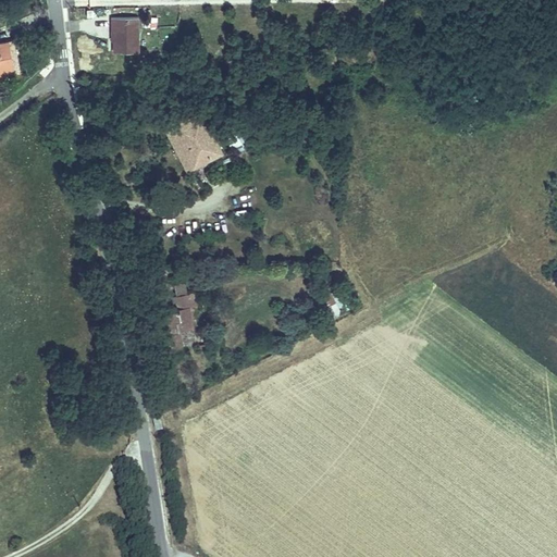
[(138,51),(138,17),(111,17),(111,27),(116,27),(116,38),(114,38),(114,51),(138,51)]
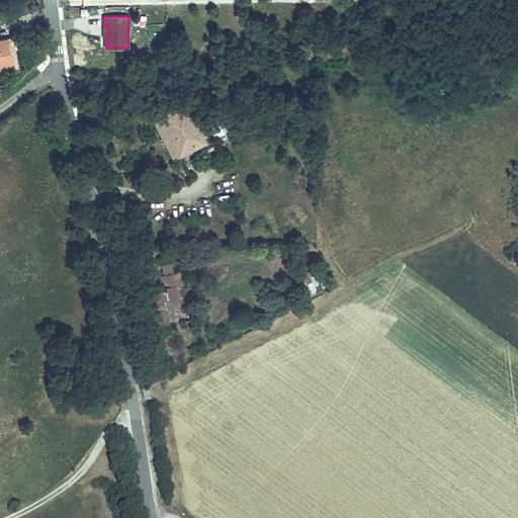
[(0,69),(18,67),(12,37),(0,39),(0,69)]
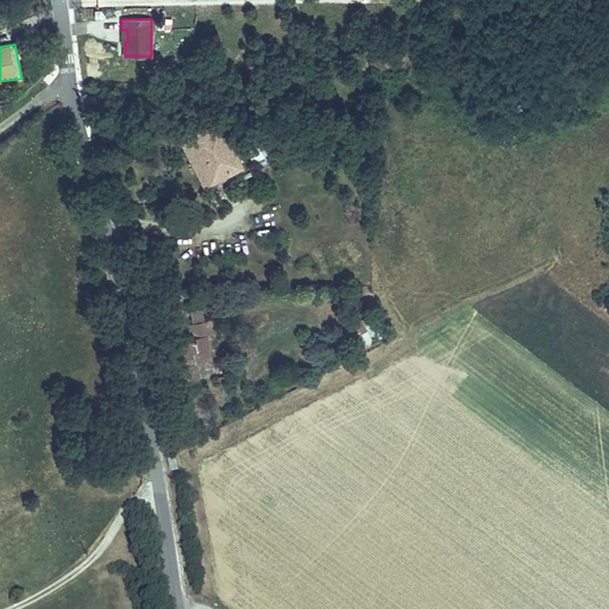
[(215,124),(184,140),(192,156),(199,152),(212,175),(236,162),(215,124)]
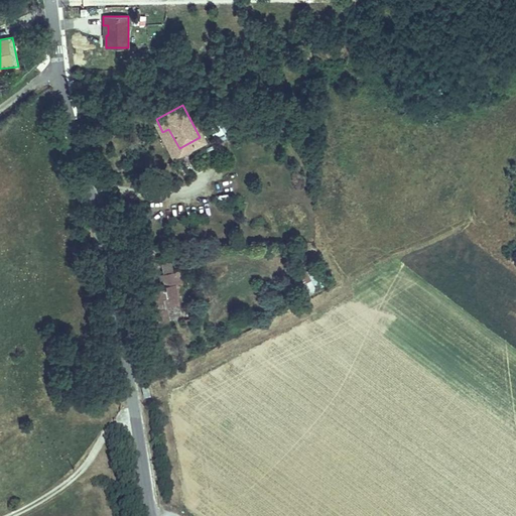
[(162,132),(156,119),(151,122),(171,159),(203,142),(200,137),(179,148),(168,129),(162,132)]
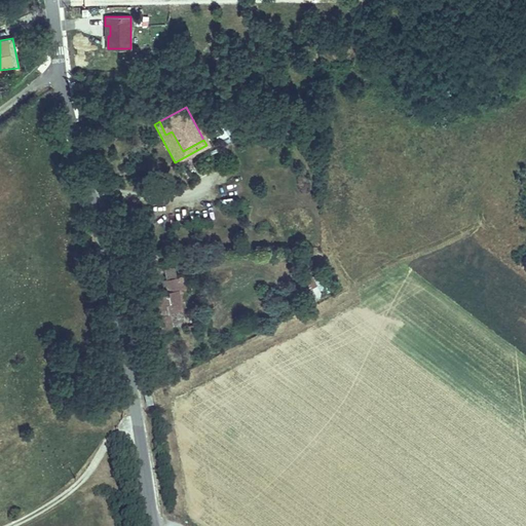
[(168,278),(175,277),(173,268),(166,269),(168,278)]
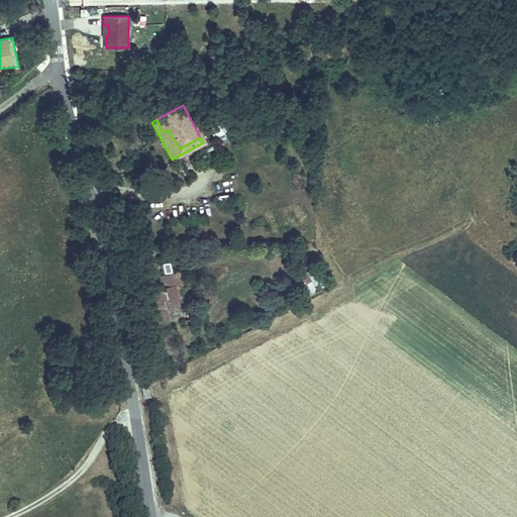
[(150,289),(152,298),(158,322),(170,319),(167,305),(176,303),(172,286),(177,285),(174,272),(172,273),(166,274),(161,275),(164,287),(150,289)]
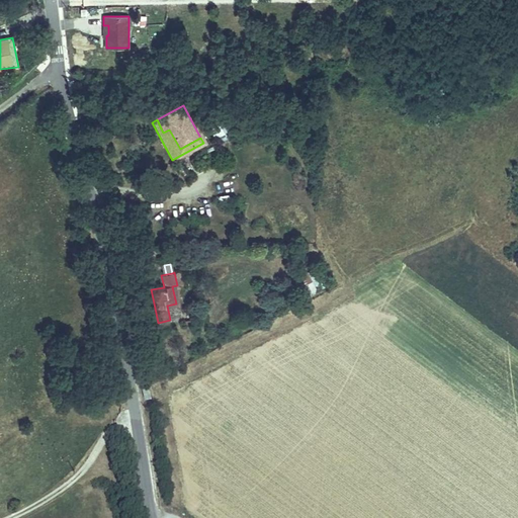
[(158,323),(153,298),(144,300),(149,325),(158,323)]
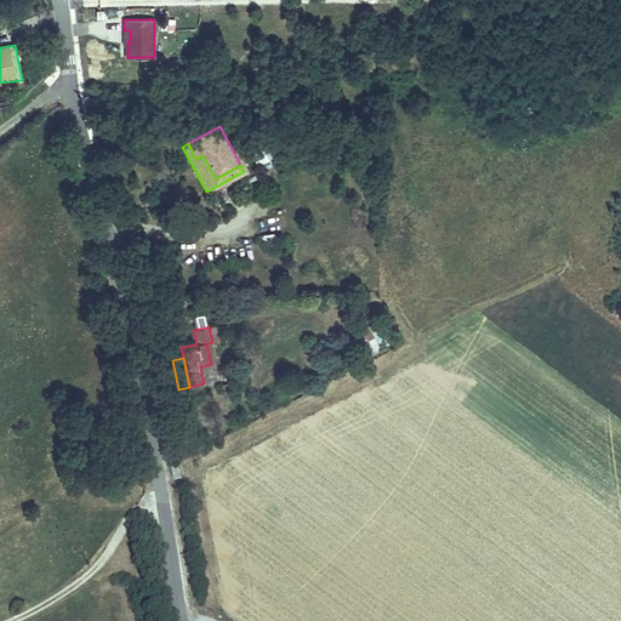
[(171,465),(174,478),(181,476),(177,463),(171,465)]
